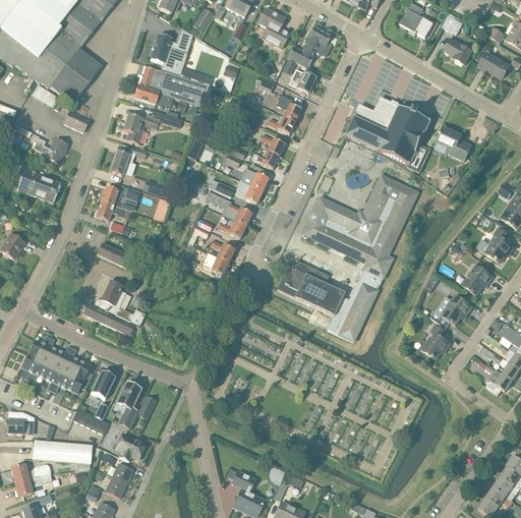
[(50,85),(72,103),(92,78),(69,60),(116,0),(0,0),(0,56),(12,66),(14,63),(32,77),(40,83),(41,82),(48,88),(50,85)]
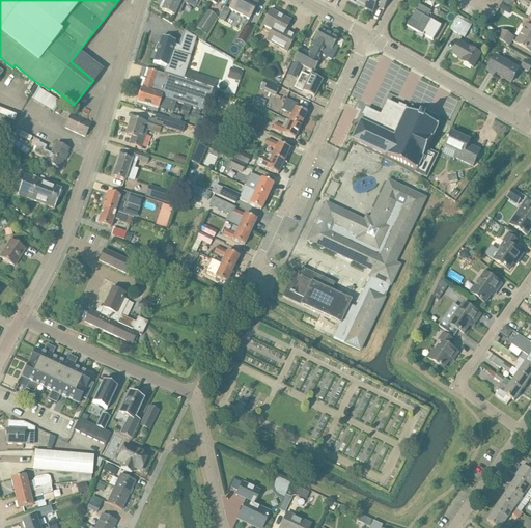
[(174,14),(176,9),(178,11),(180,6),(178,5),(180,0),(184,0),(195,5),(197,0),(165,0),(162,7),(174,14)]
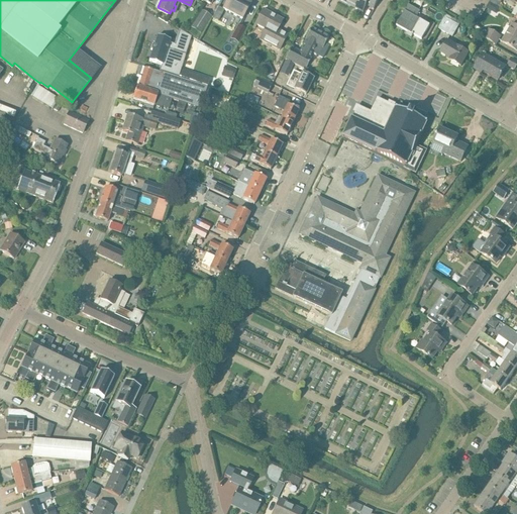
[(250,1),(248,0),(226,0),(223,6),(242,16),(250,1)]
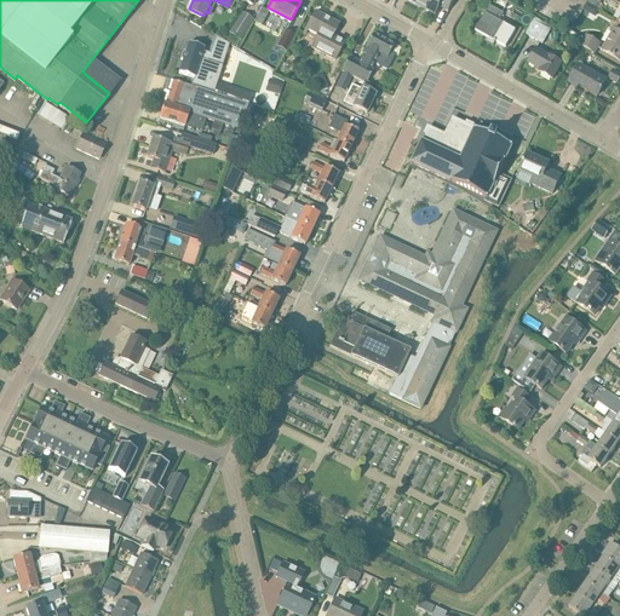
[(435,12),(440,4),(448,9),(453,0),(424,0),(422,4),(435,12)]
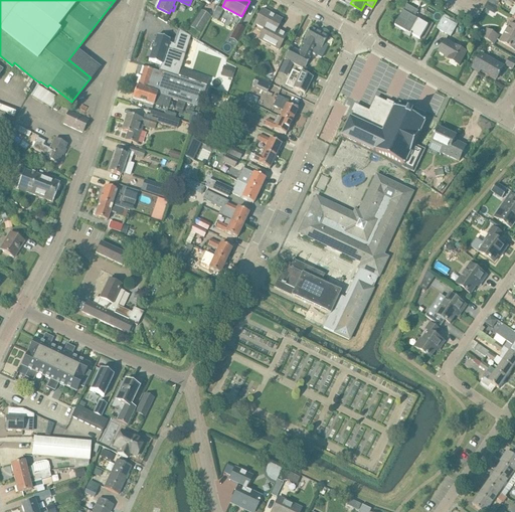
[(418,8),(415,7),(407,2),(403,8),(395,23),(406,29),(404,32),(410,35),(411,33),(412,33),(412,32),(420,37),(425,28),(428,22),(415,15),(418,8)]
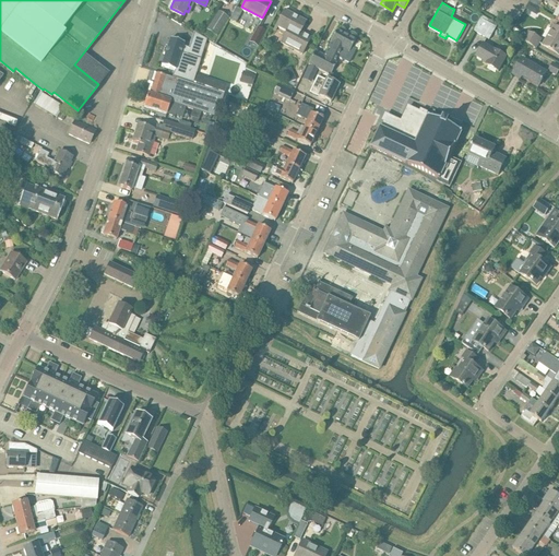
[(229,15),(218,9),(210,22),(202,34),(213,40),(229,15)]
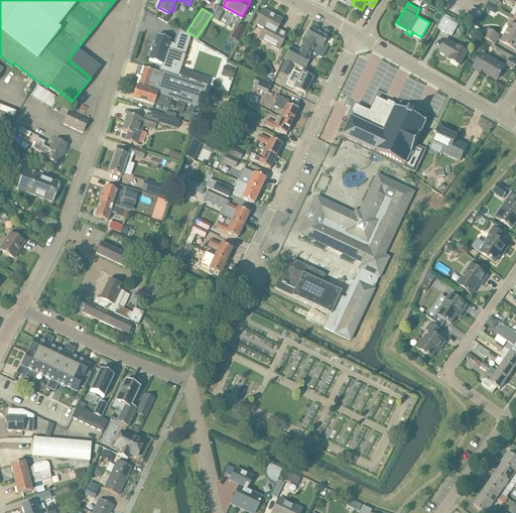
[(258,37),(278,48),(287,32),(286,32),(277,28),(282,18),(262,8),(255,22),(264,26),(258,37)]
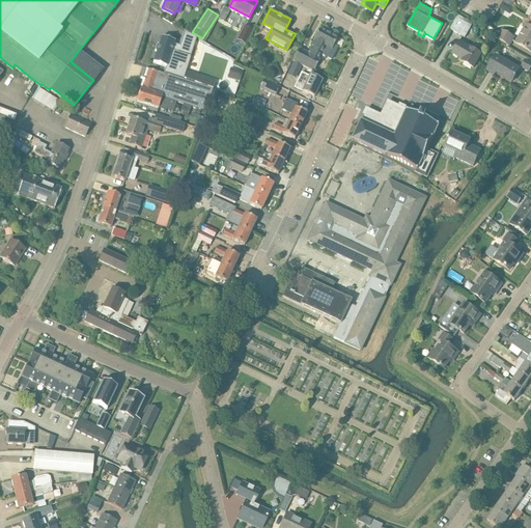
[(486,24),(493,14),(487,10),(481,21),(486,24)]
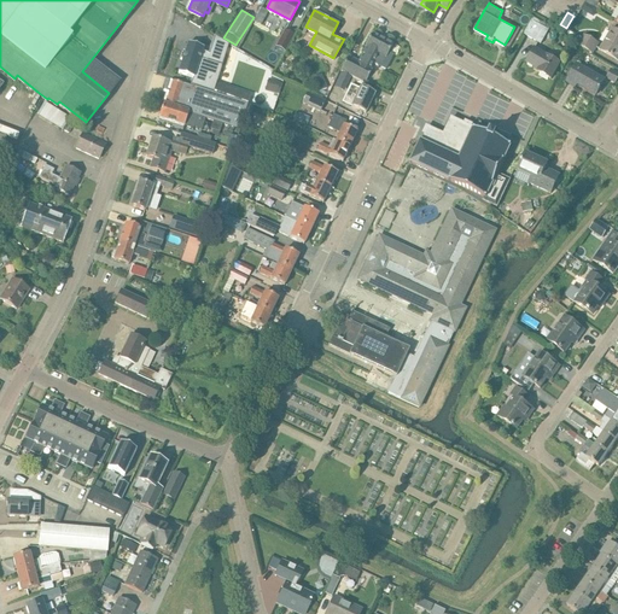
[(541,41),(548,27),(534,18),(525,33),(541,41)]
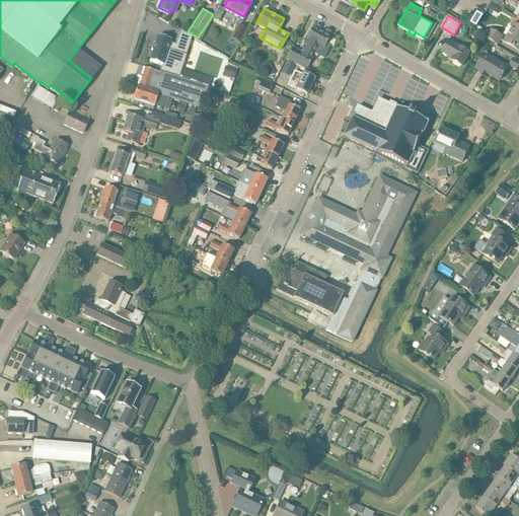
[(514,22),(505,40),(510,43),(518,48),(518,24),(517,23),(518,20),(514,18),(512,20),(514,22)]
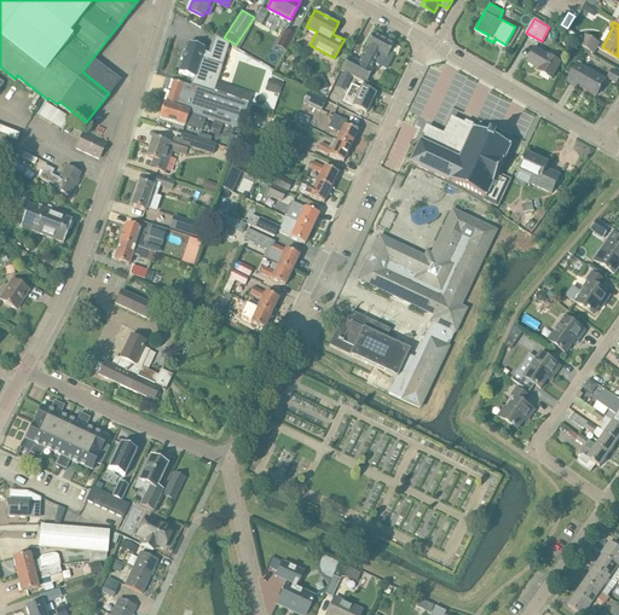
[(277,44),(285,48),(294,32),(285,27),(277,44)]
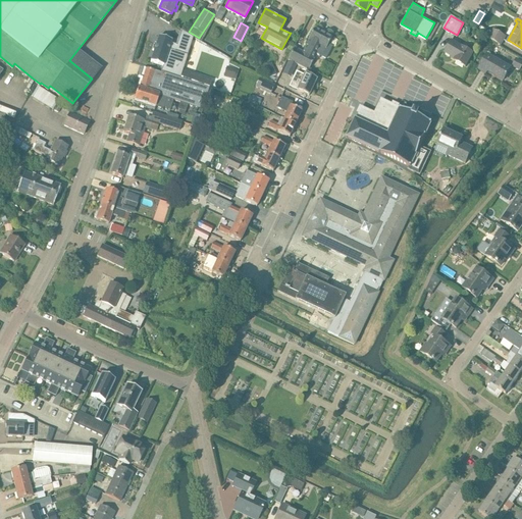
[(478,30),(501,43),(506,35),(493,29),(492,30),(482,23),(478,30)]
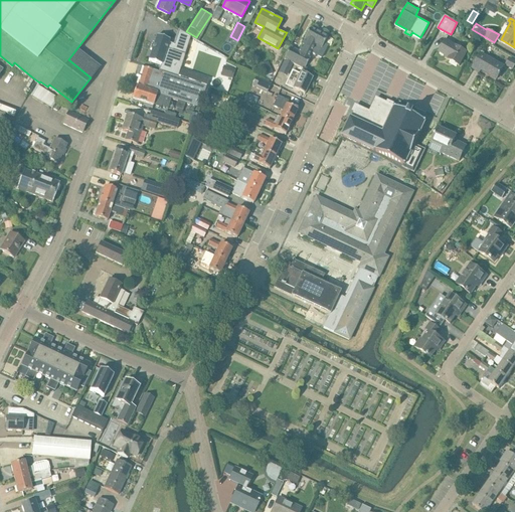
[(290,44),(284,56),(302,65),(303,64),(305,65),(310,56),(308,55),(310,50),(321,55),(328,43),(324,41),(327,35),(310,26),(305,35),(304,36),(306,37),(301,44),(299,49),(290,44)]
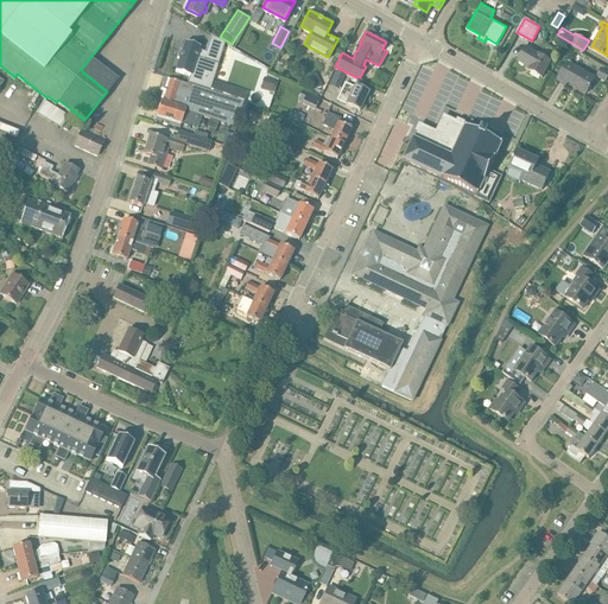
[(176,69),(190,74),(188,81),(210,88),(225,40),(210,32),(206,50),(200,48),(201,44),(185,39),(176,69)]
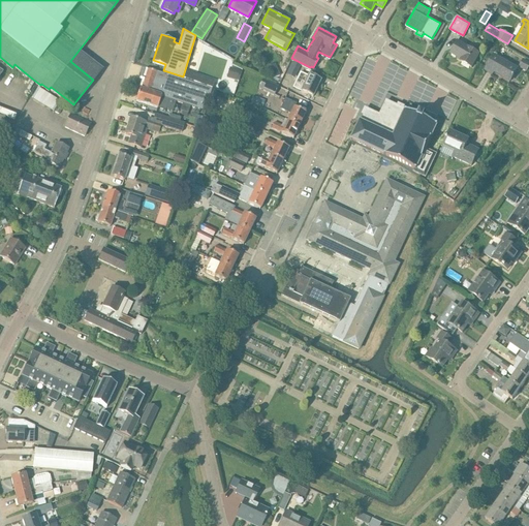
[(222,50),(225,44),(206,34),(203,39),(222,50)]
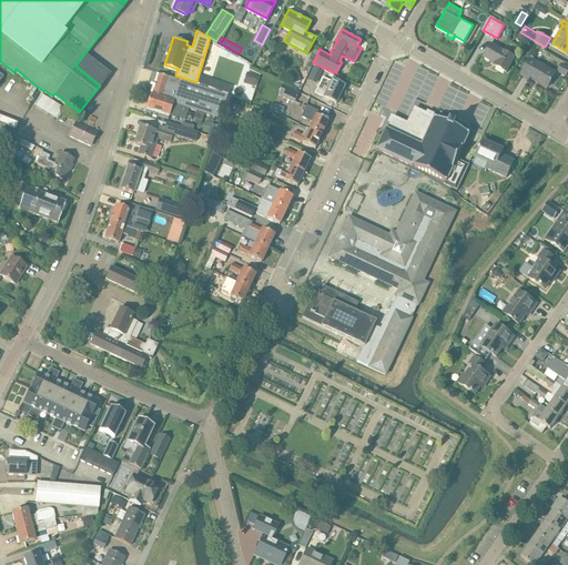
[(506,70),(511,60),(515,56),(492,42),(484,54),(496,61),(495,63),(506,70)]
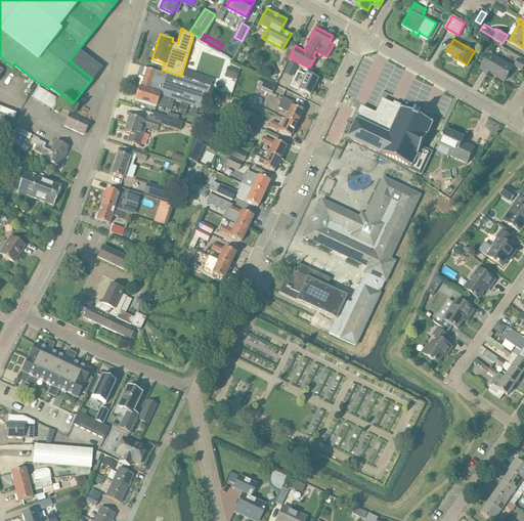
[(489,69),(506,78),(508,75),(509,75),(510,73),(509,73),(512,67),(489,53),(481,68),(488,72),(489,69)]
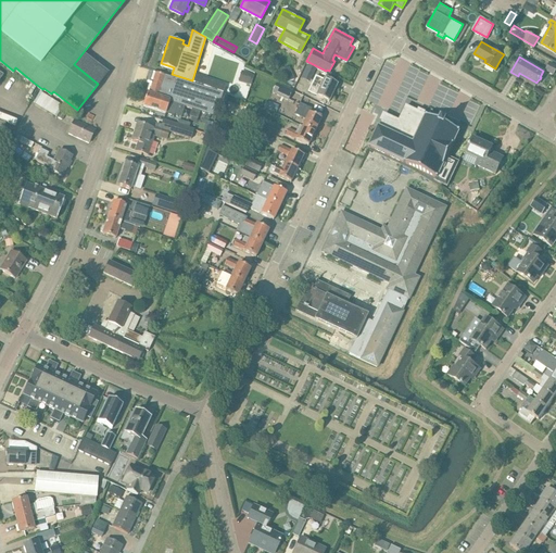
[(555,67),(555,62),(550,60),(545,68),(553,73),(555,67)]
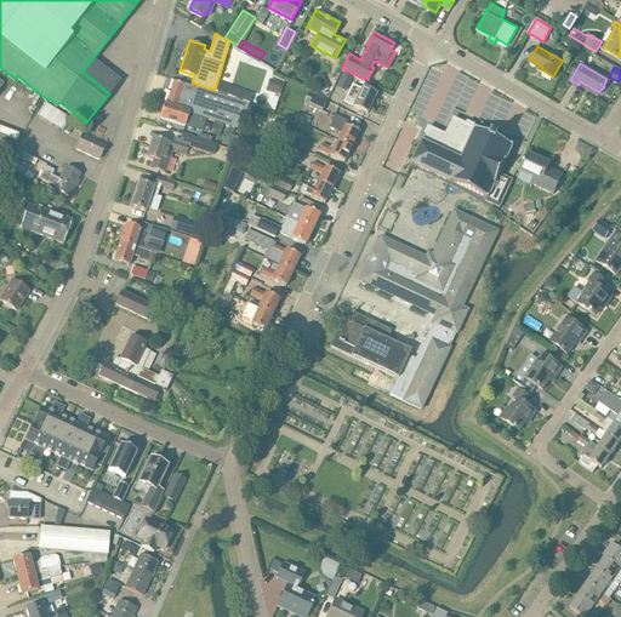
[(342,69),(336,85),(346,90),(353,74),(342,69)]
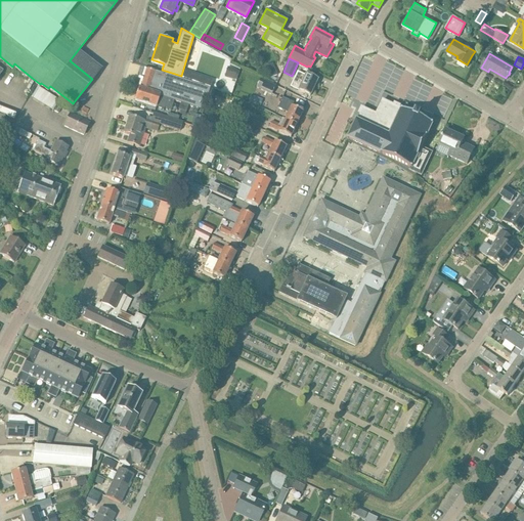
[(262,67),(267,77),(277,73),(272,61),(262,67)]
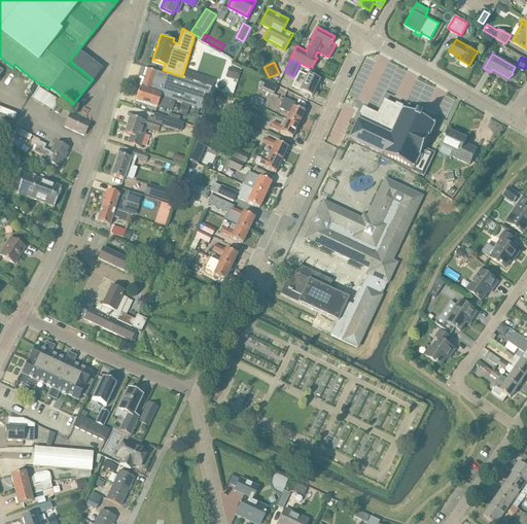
[(236,78),(239,69),(229,65),(225,74),(236,78)]
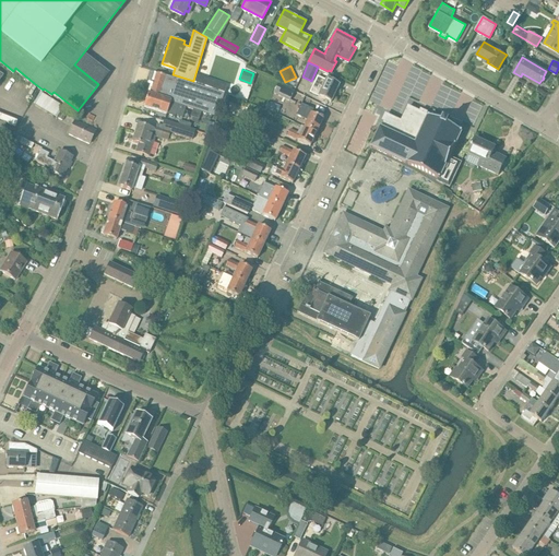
[(147,91),(143,104),(154,107),(159,109),(166,111),(166,110),(170,99),(178,103),(186,105),(192,107),(190,115),(191,115),(199,117),(201,110),(203,110),(209,113),(215,115),(218,108),(223,92),(167,73),(157,70),(156,71),(150,91),(147,91)]
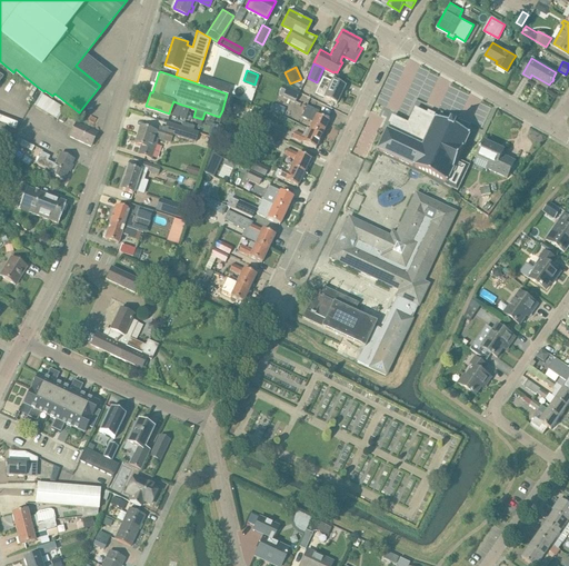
[(316,91),(327,97),(337,101),(345,85),(331,78),(331,79),(323,76),(316,91)]
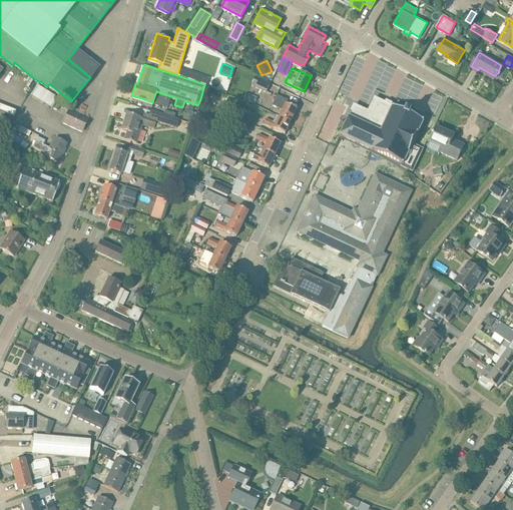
[(233,72),(226,92),(231,93),(237,74),(233,72)]
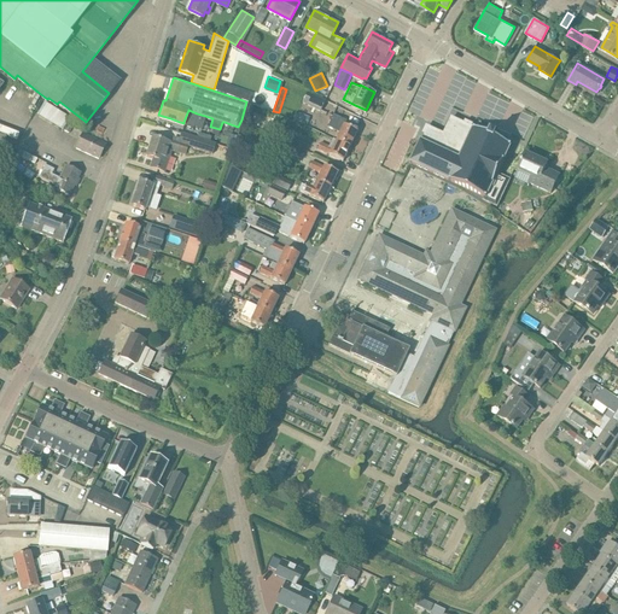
[(326,98),(334,101),(339,93),(331,89),(326,98)]
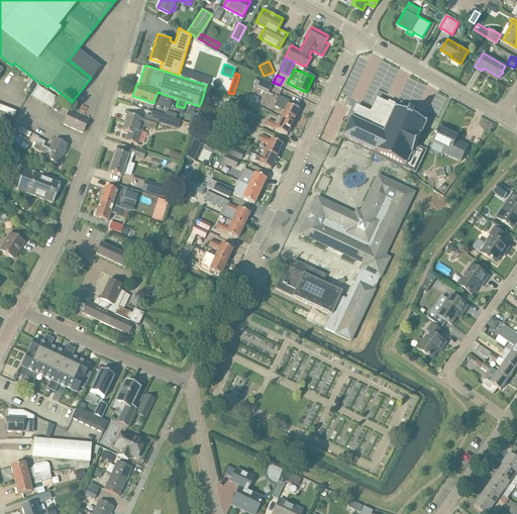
[(268,91),(271,83),(256,76),(252,84),(268,91)]
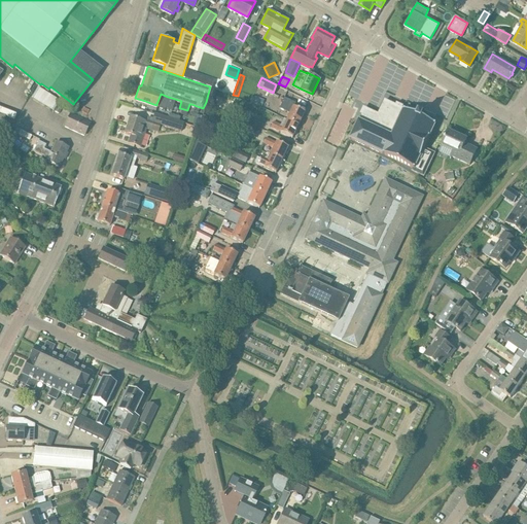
[(54,108),(60,98),(38,84),(31,96),(54,108)]
